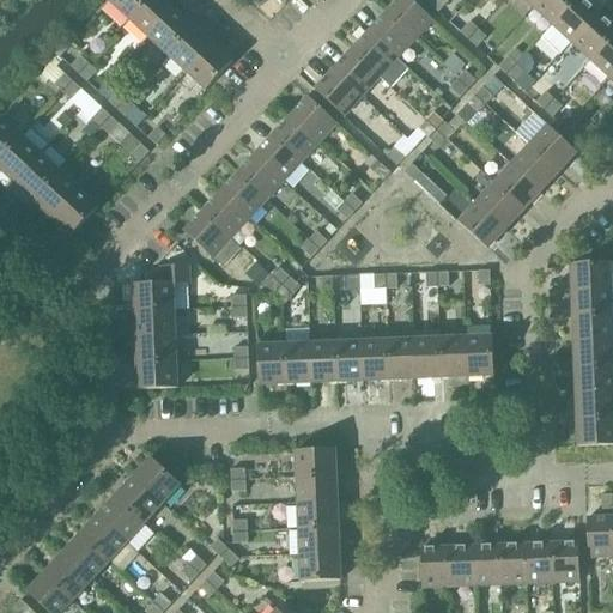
[(110,0),(110,1),(129,19),(147,0),(110,0)]
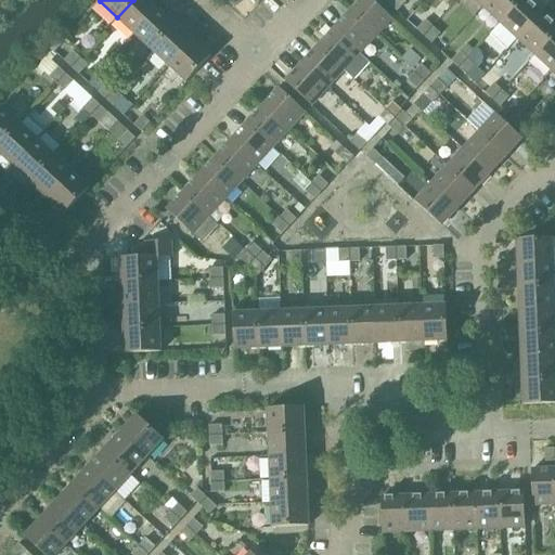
[(134,34),(158,8),(150,0),(133,0),(117,17),(134,34)]
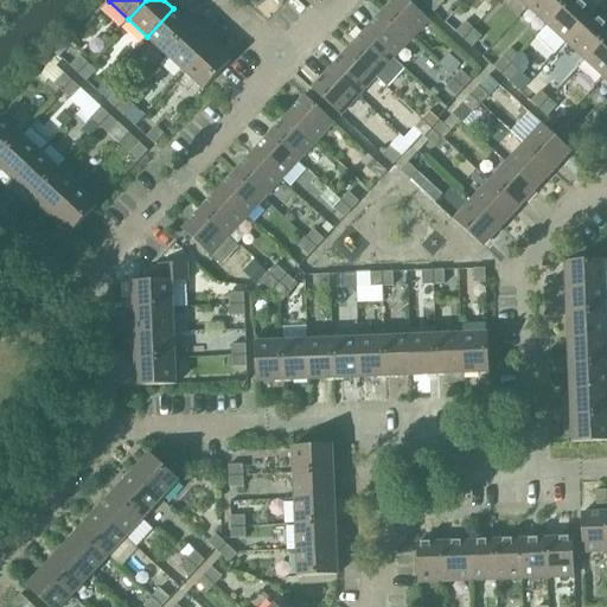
[(394,0),(382,13),(410,39),(428,20),(406,0),(394,0)]
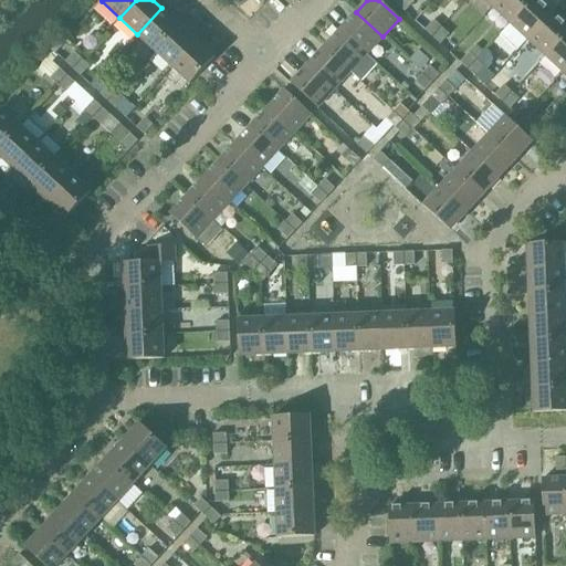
[(410,0),(400,0),(397,4),(404,11),(412,1),(410,0)]
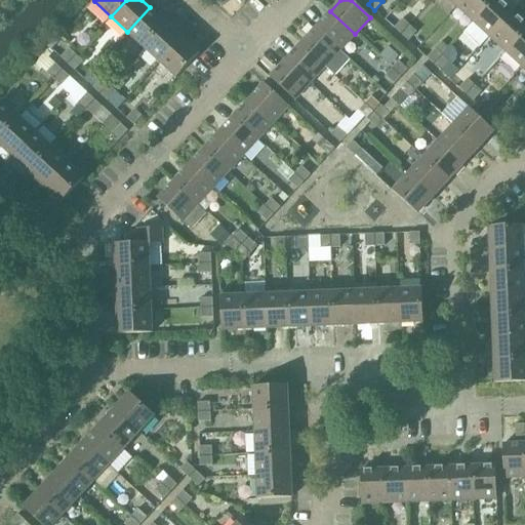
[(459,0),(455,5),(472,21),(489,0),(459,0)]
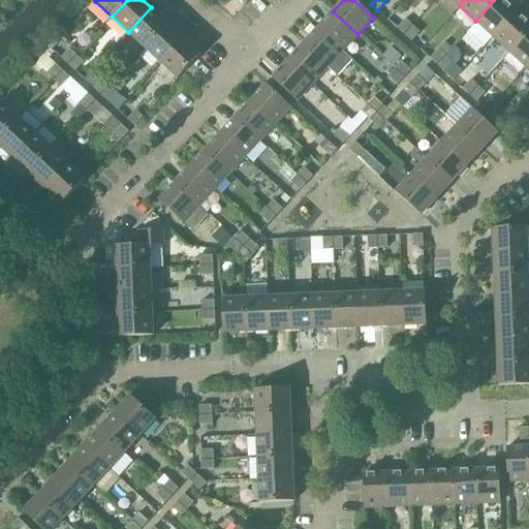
[(503,0),(493,0),(475,21),(492,35),(516,10),(503,0)]
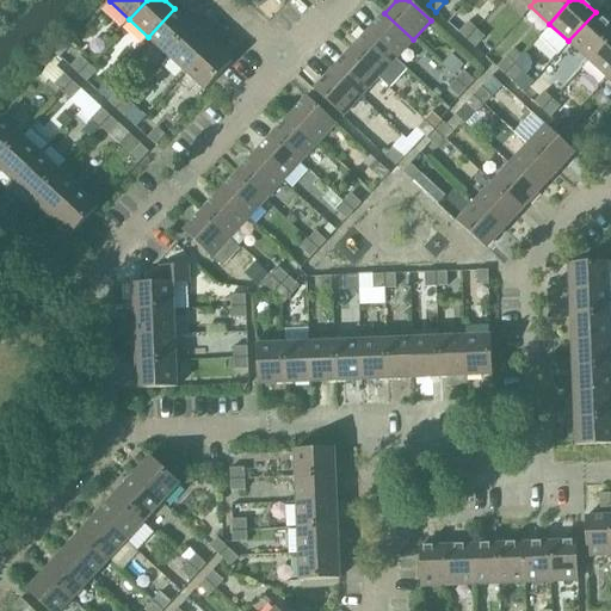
[(167,55),(193,26),(174,8),(148,37),(167,55)]
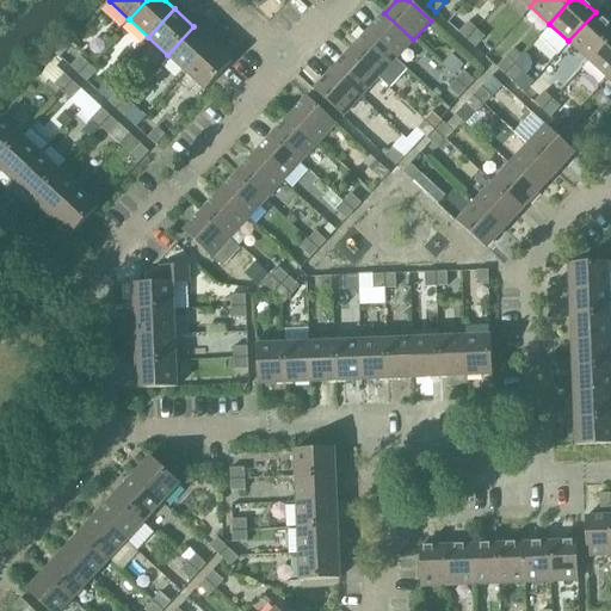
[(610,25),(596,12),(568,41),(587,60),(610,32),(610,25)]
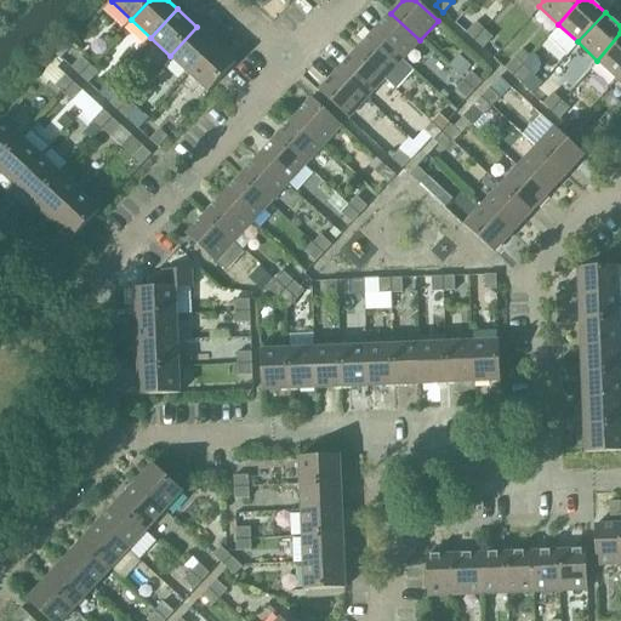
[(420,40),(391,13),(372,33),(402,60),(420,40)]
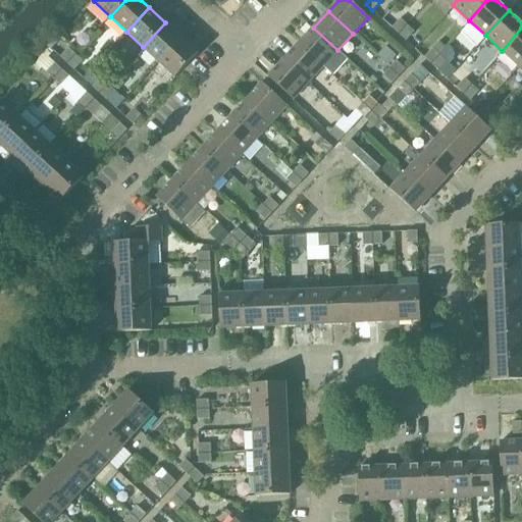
[(398,34),(406,25),(399,19),(392,28),(398,34)]
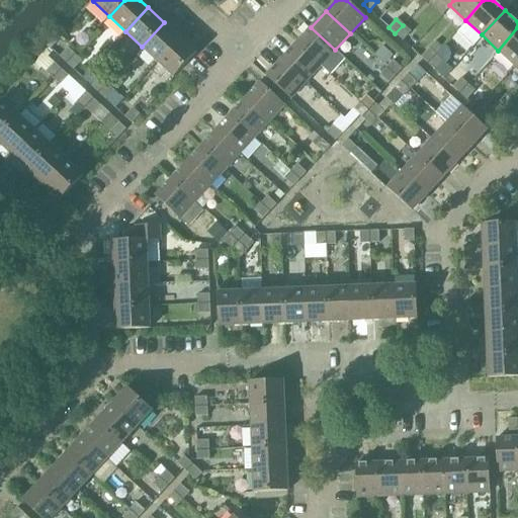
[(158,62),(180,37),(164,22),(142,47),(158,62)]
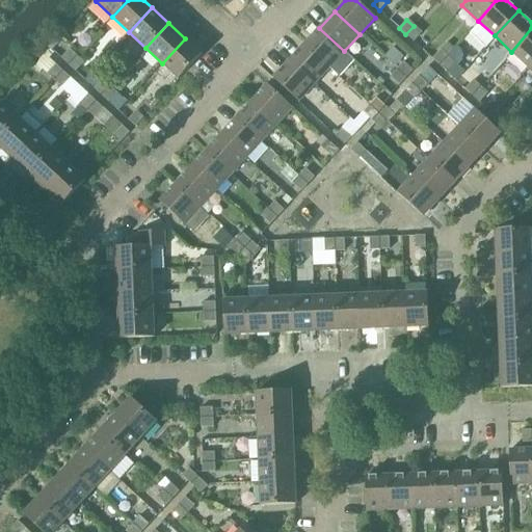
[(414,26),(405,34),(413,41),(421,32),(414,26)]
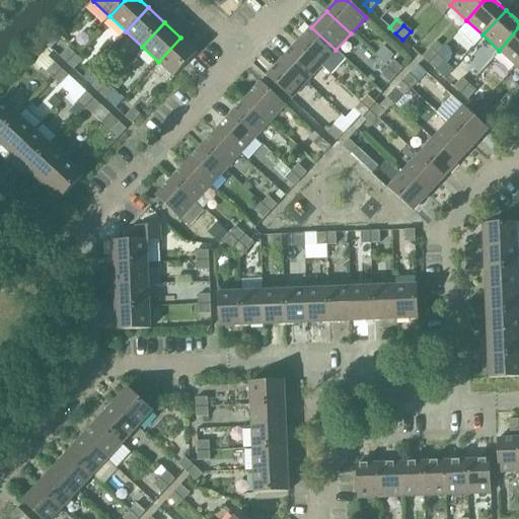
[(336,50),(311,27),(297,44),(321,66),(336,50)]
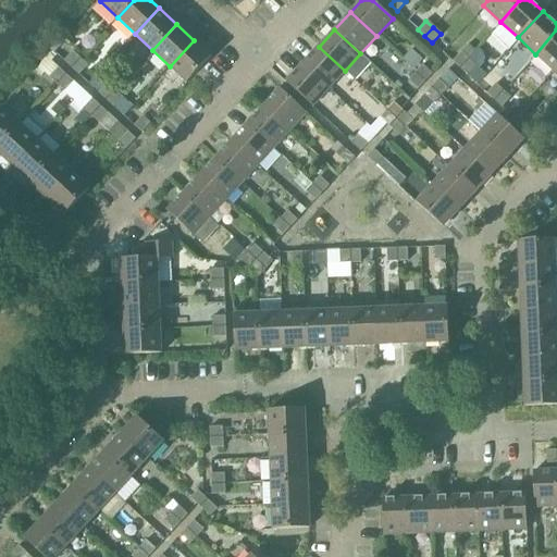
[(554,71),(556,66),(556,29),(535,54),(554,71)]
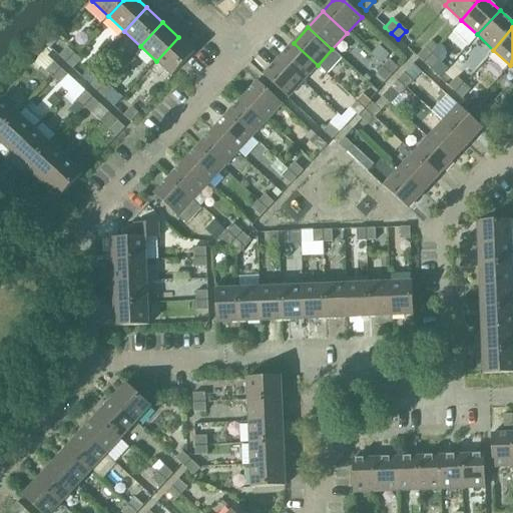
[(50,35),(43,43),(50,49),(57,41),(50,35)]
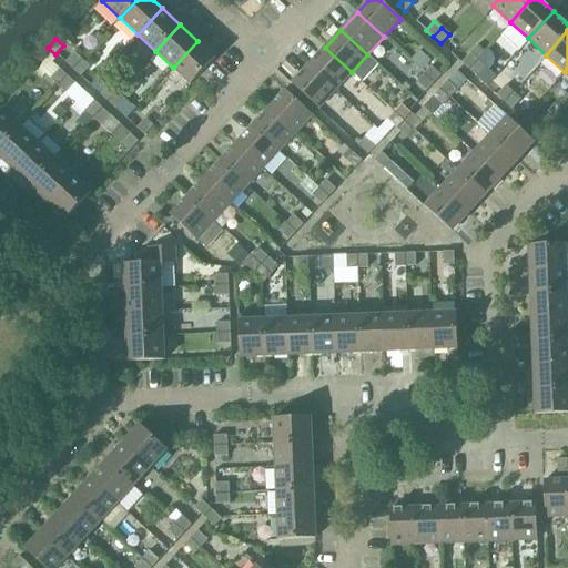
[(191,84),(215,58),(198,41),(173,68),(191,84)]
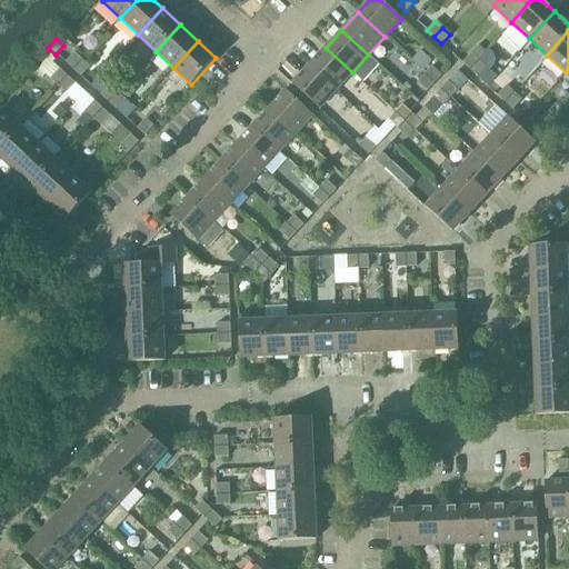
[(352,72),(326,48),(309,66),(336,90),(352,72)]
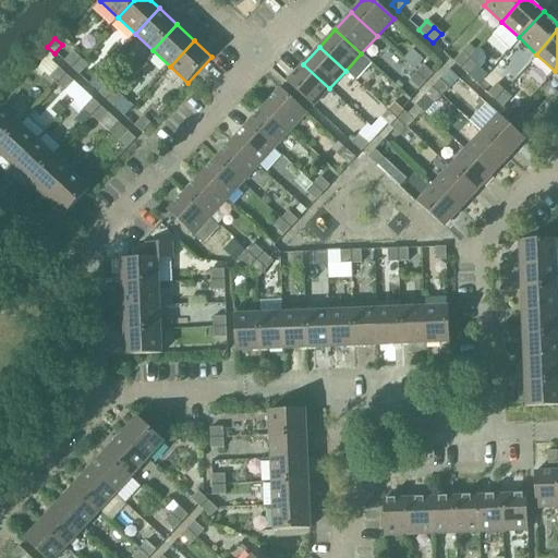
[(412,50),(403,59),(414,70),(423,60),(412,50)]
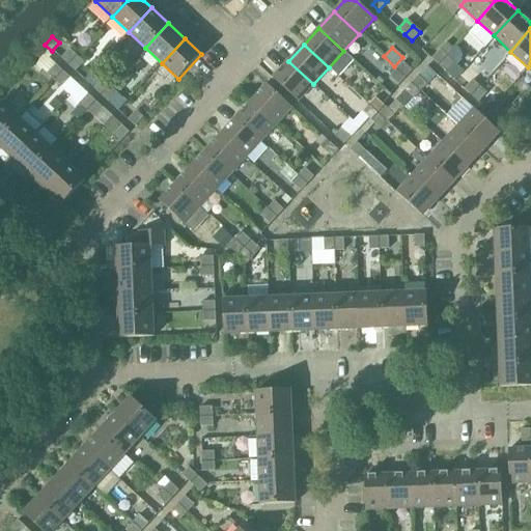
[(68,64),(77,56),(70,50),(61,58),(68,64)]
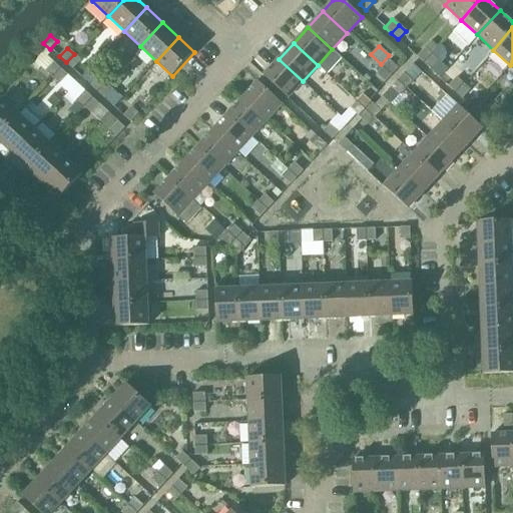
[(416,56),(423,63),(431,54),(424,48),(416,56)]
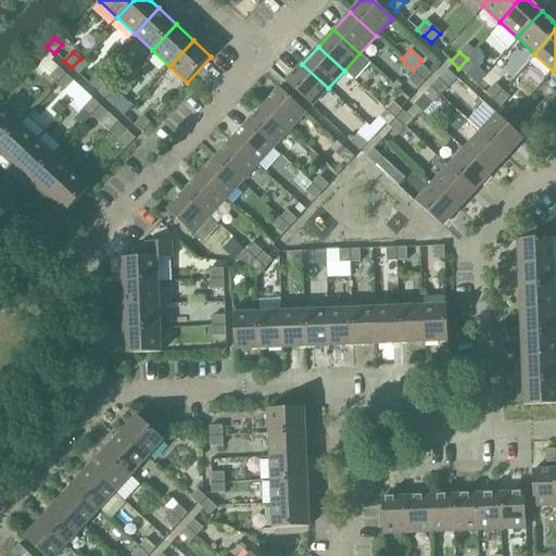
[(80,59),(72,67),(79,75),(88,66),(80,59)]
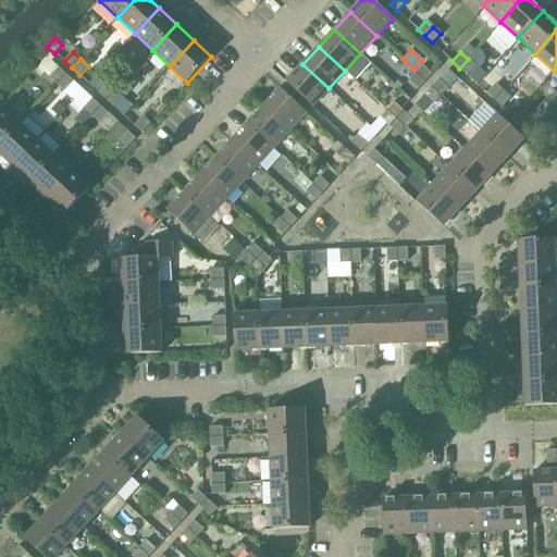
[(486,75),(475,65),(468,59),(459,69),(479,85),(486,75)]
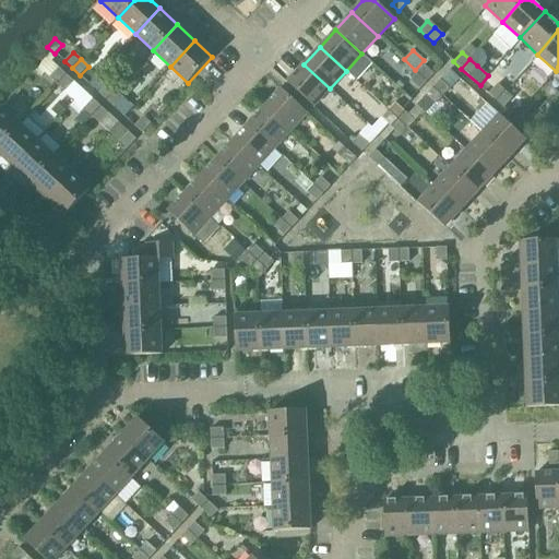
[(330,88),(304,64),(287,82),(313,106),(330,88)]
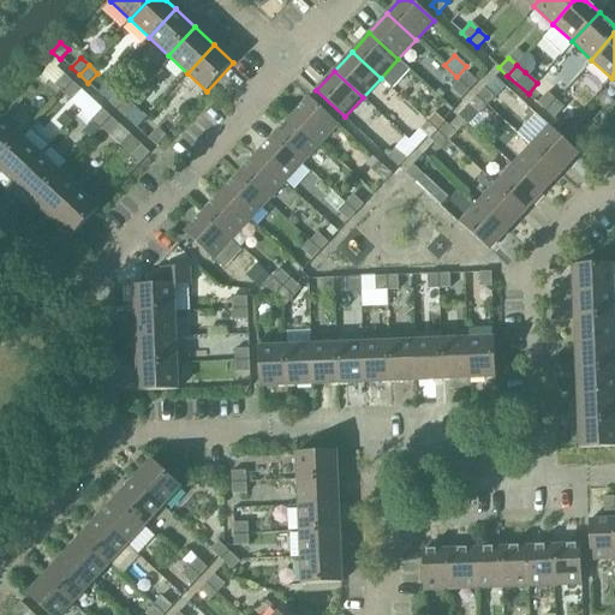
[(478,82),(467,71),(459,79),(471,90),(478,82)]
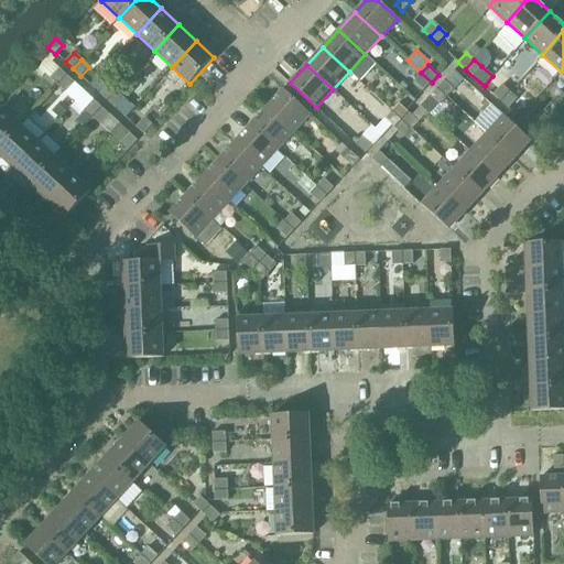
[(58,84),(66,76),(58,69),(51,77),(58,84)]
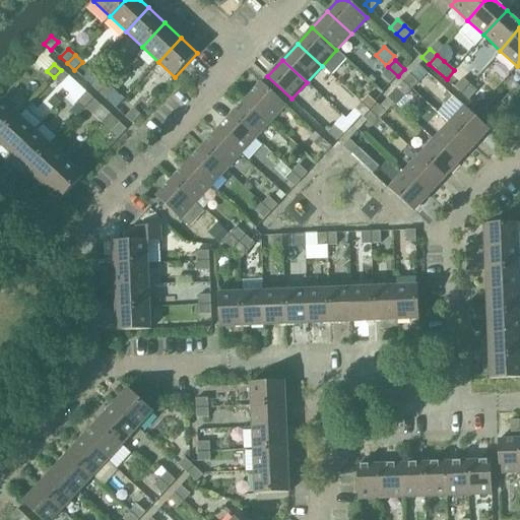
[(382,74),(391,83),(398,76),(388,67),(382,74)]
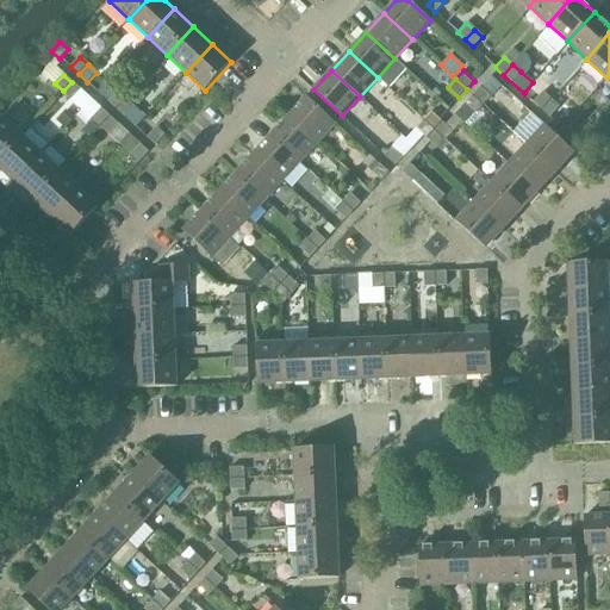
[(72,82),(63,91),(72,99),(80,89),(72,82)]
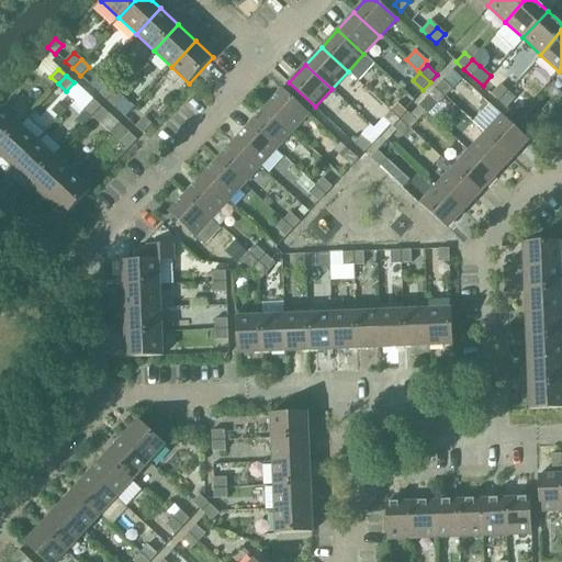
[(452,89),(442,80),(435,88),(446,97),(452,89)]
